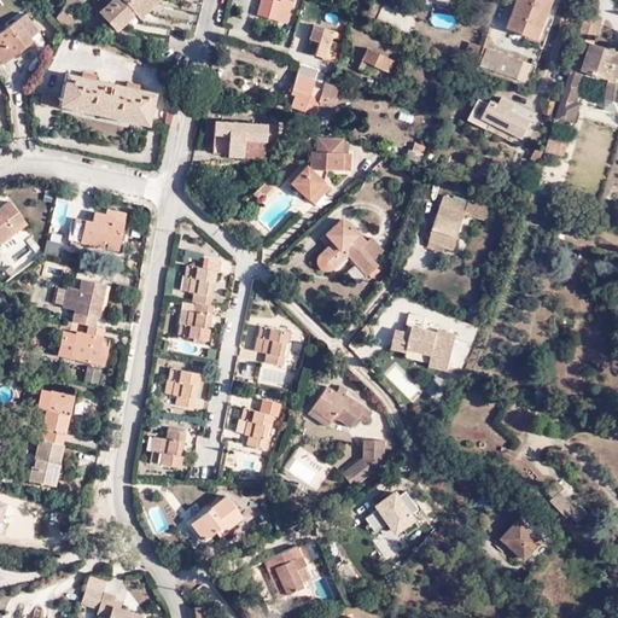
[(106,0),(98,9),(114,28),(134,11),(138,16),(156,0),(106,0)]
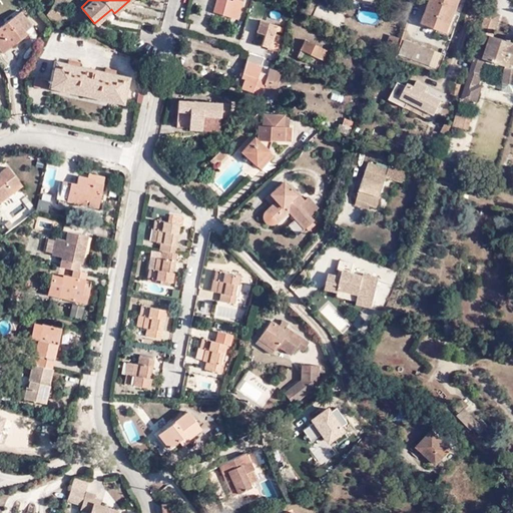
[(215,0),(213,12),(235,18),(240,0),(239,0),(215,0)]
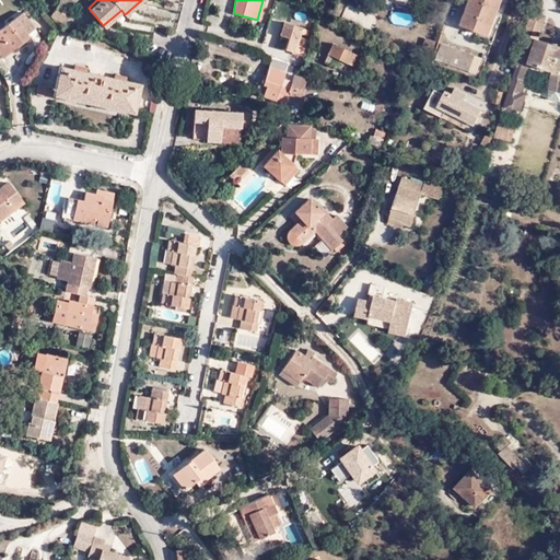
[(502,0),(470,0),(462,24),(489,34),(502,0)]
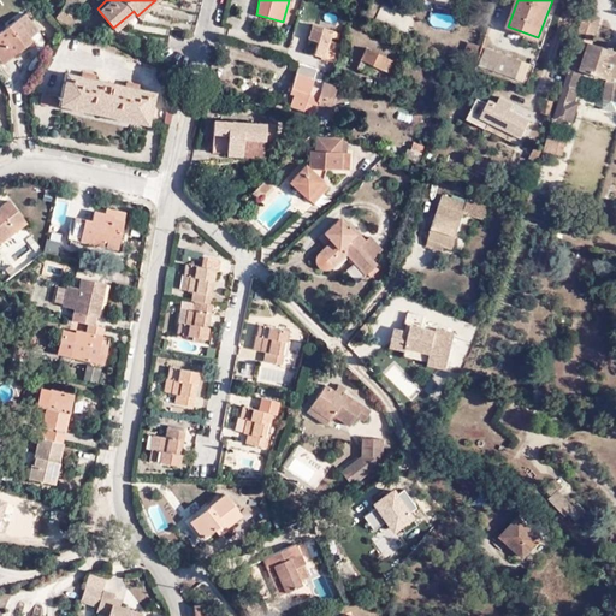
[(61,24),(70,27),(75,19),(60,9),(54,16),(57,19),(61,24)]
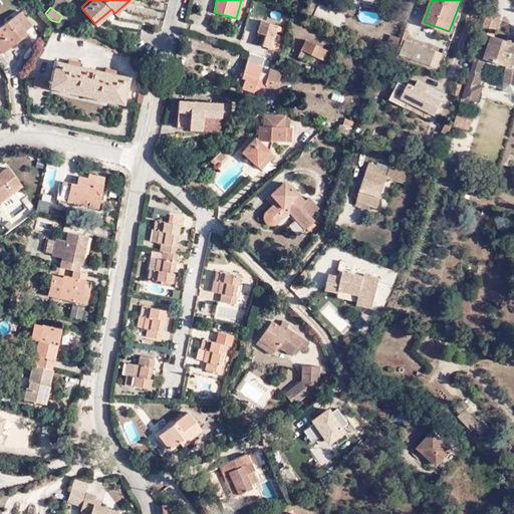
[(502,15),(488,10),(483,27),(486,28),(497,31),(502,15)]
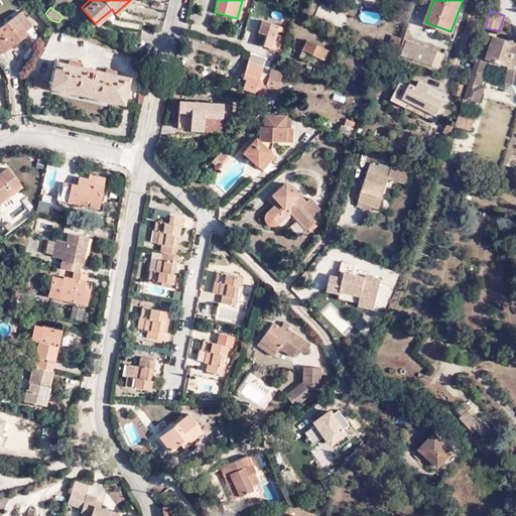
[(0,30),(0,49),(2,51),(14,42),(17,46),(30,37),(27,33),(34,28),(23,14),(0,30)]
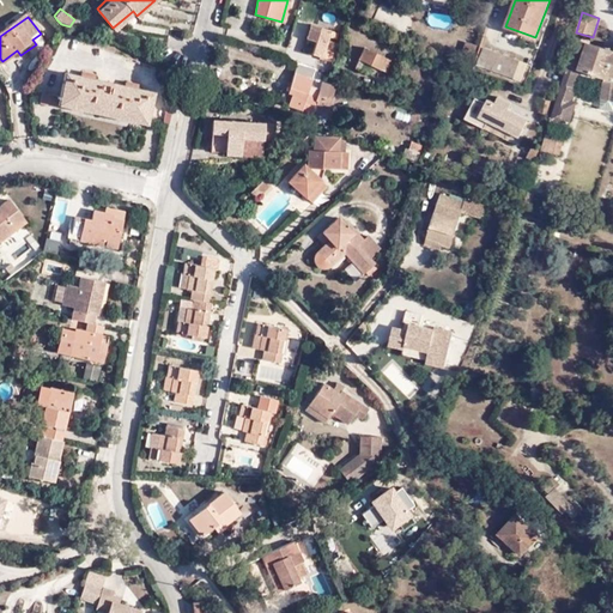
[(310,52),(333,59),(339,42),(331,40),(329,43),(325,41),(328,34),(329,28),(310,20),(305,35),(314,38),(310,52)]
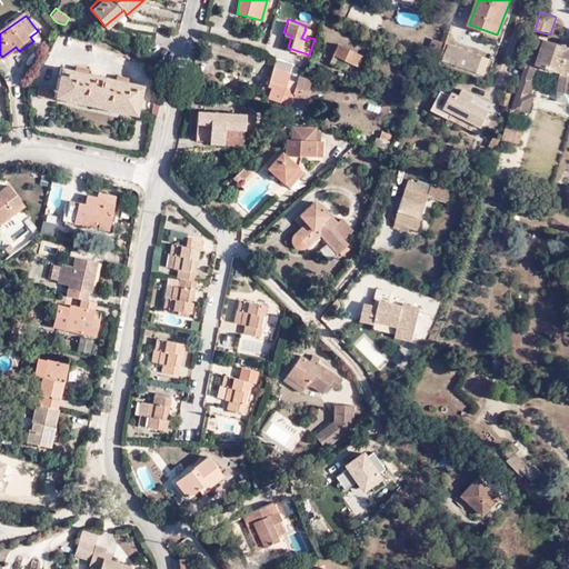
[(548,40),(550,35),(538,31),(537,37),(548,40)]
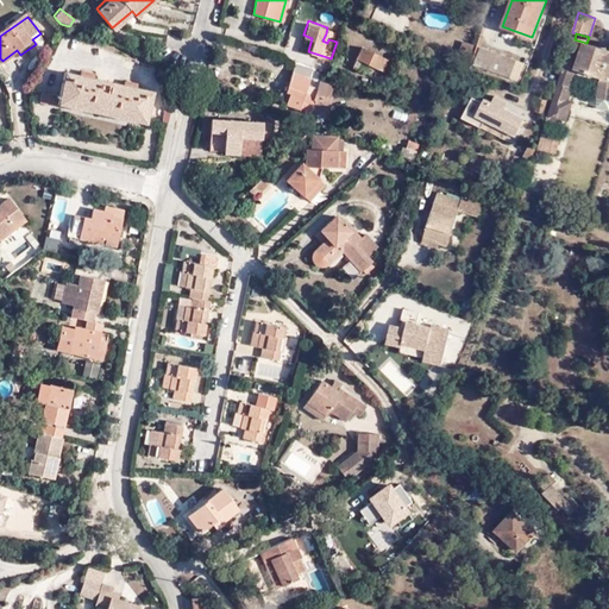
[(608,50),(586,43),(575,39),(565,64),(575,68),(603,77),(604,74),(608,75),(608,50)]
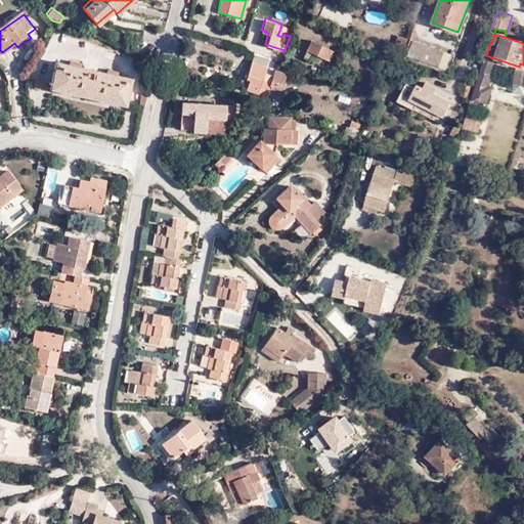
[(335,51),(312,41),(307,50),(331,61),(335,51)]
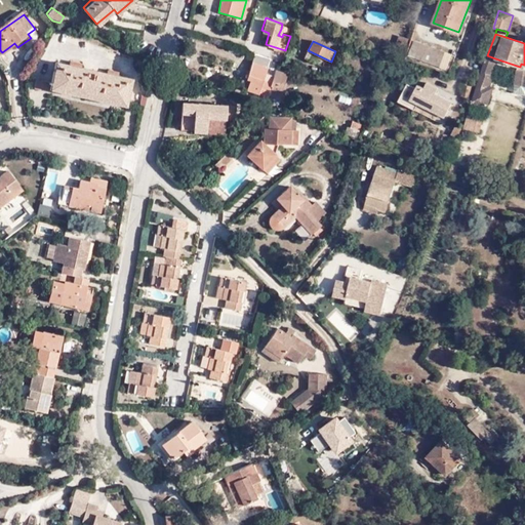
[(451,54),(414,42),(409,55),(445,70),(451,54)]
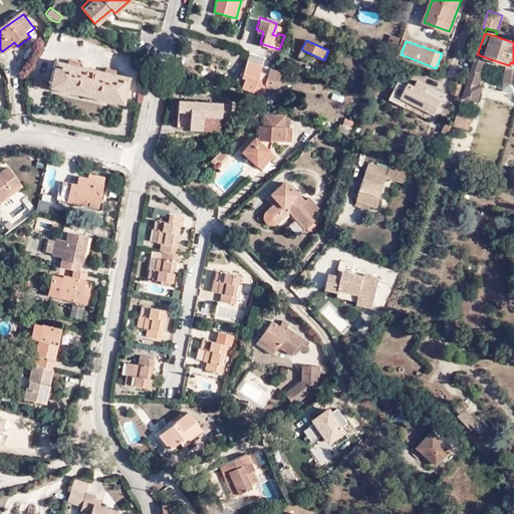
[(14,42),(2,51),(5,56),(17,46),(14,42)]
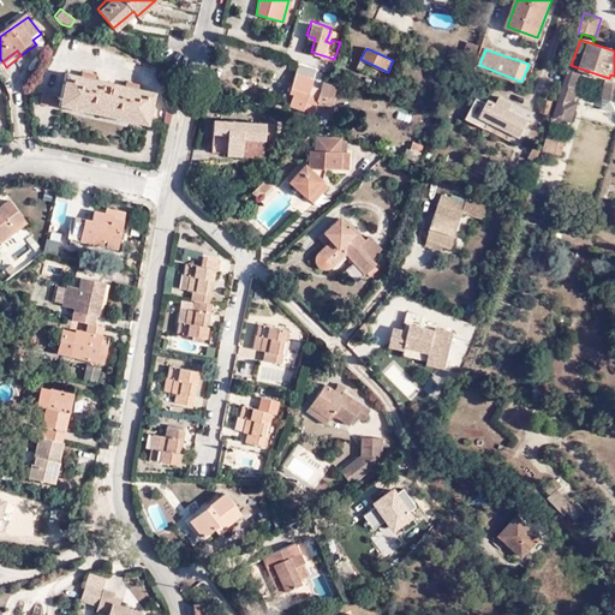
[(315,109),(318,111),(327,83),(322,82),(320,90),(310,88),(316,70),(298,64),(288,93),(293,94),(290,106),(314,113),(315,109)]
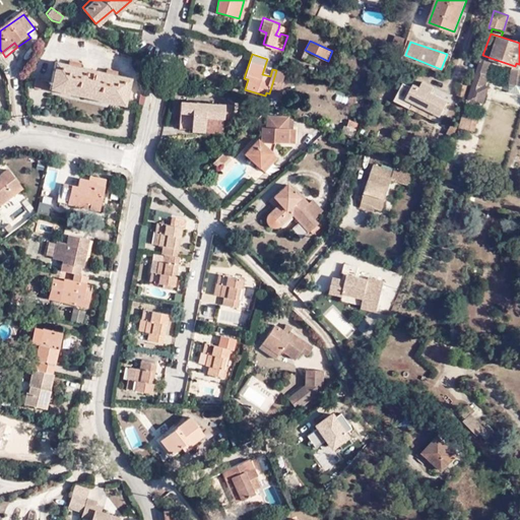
[(485,73),(491,58),(482,55),(477,70),(485,73)]
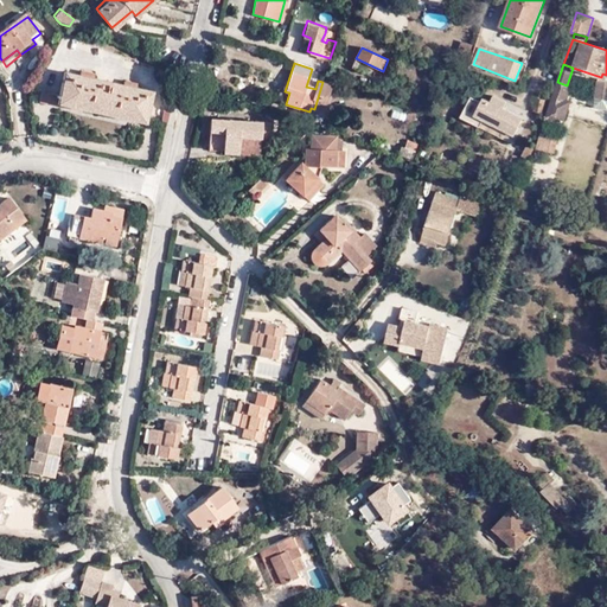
[(81,76),(65,72),(59,97),(43,94),(40,103),(57,107),(58,104),(146,125),(152,91),(138,88),(138,84),(123,82),(123,85),(95,78),(95,75),(82,71),(81,76)]
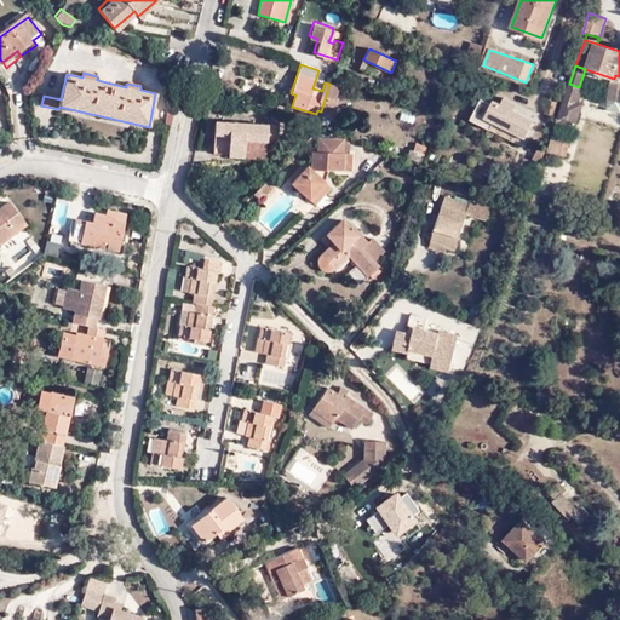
[(329,84),(321,112),(329,114),(338,87),(329,84)]
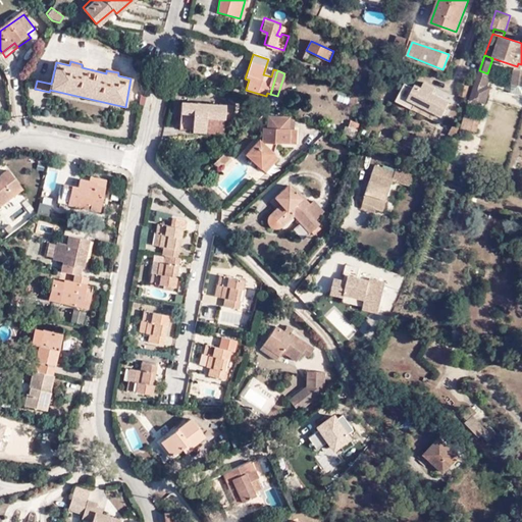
[(479,70),(478,70),(468,101),(484,107),(491,85),(487,84),(490,73),(487,73),(479,70)]
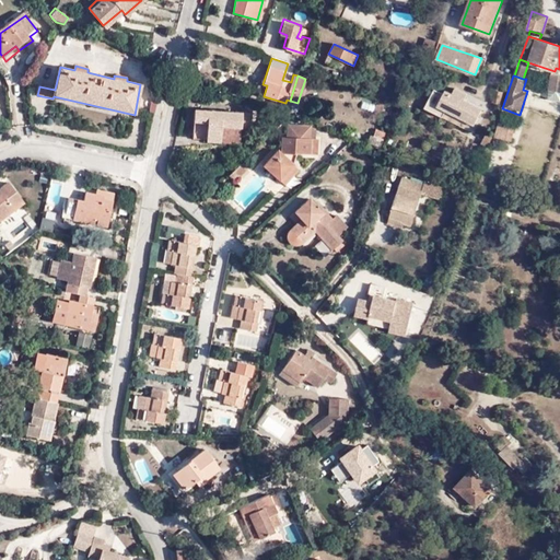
[(256,93),(264,96),(267,85),(263,84),(260,83),(256,93)]
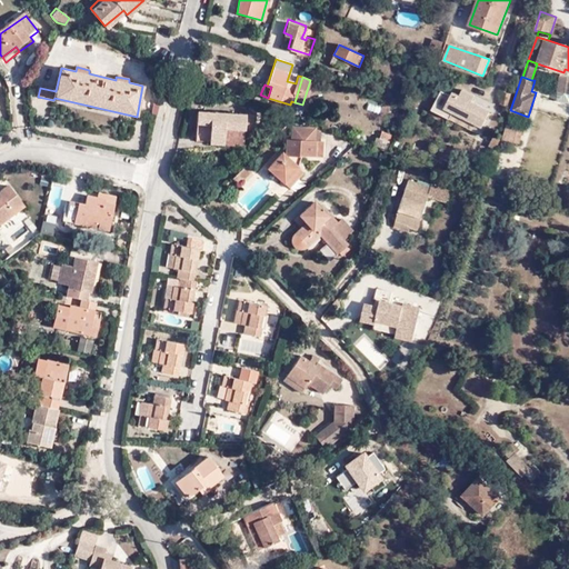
[(436,111),(449,119),(453,112),(471,121),(482,126),(490,111),(452,91),(446,103),(441,101),(436,111)]
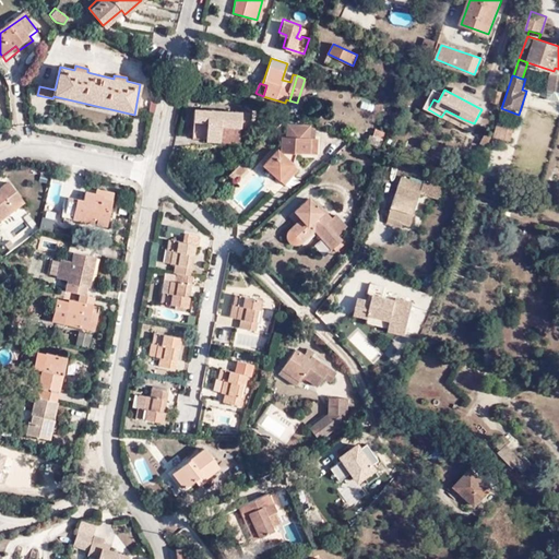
[(500,104),(502,92),(495,90),(492,103),(500,104)]
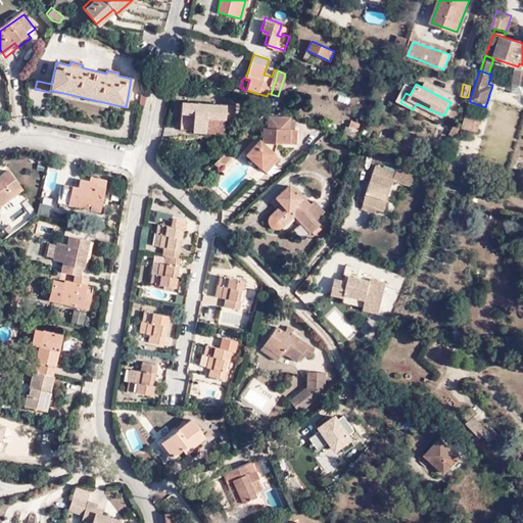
[(417,103),(413,109),(430,116),(433,111),(417,103)]
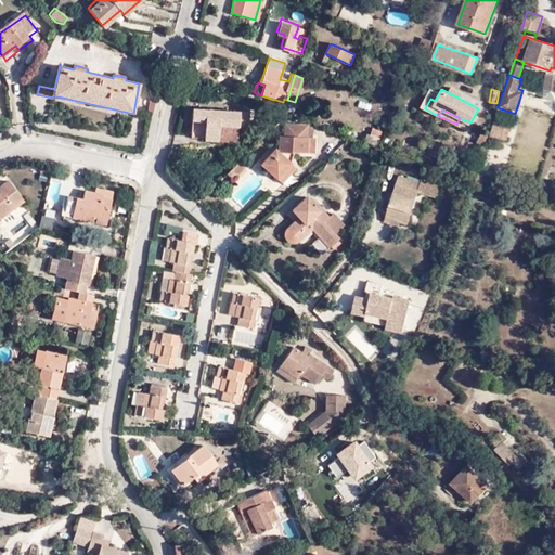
[(236,130),(240,130),(246,130),(247,113),(193,111),(191,138),(217,140),(218,126),(236,127),(236,130)]
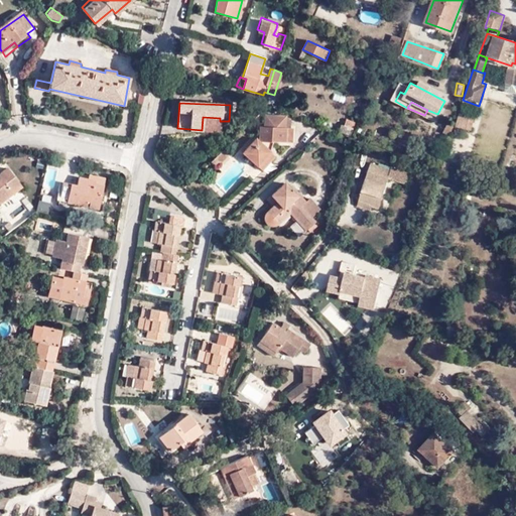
[(461,109),(456,125),(472,129),(476,113),(461,109)]
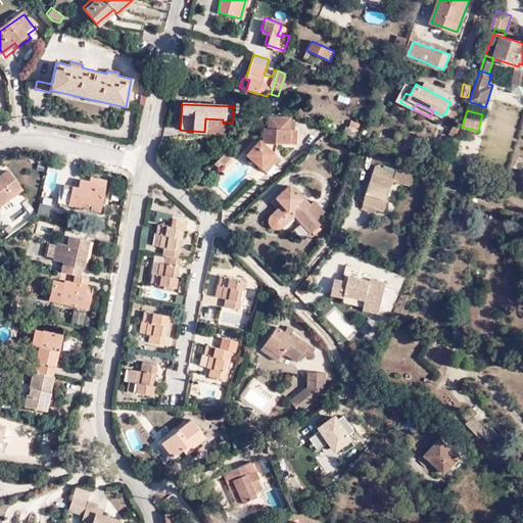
[(260,170),(274,156),(278,146),(296,146),(297,132),(295,132),(295,119),(268,117),(268,131),(264,130),(264,145),(260,142),(246,156),(260,170)]
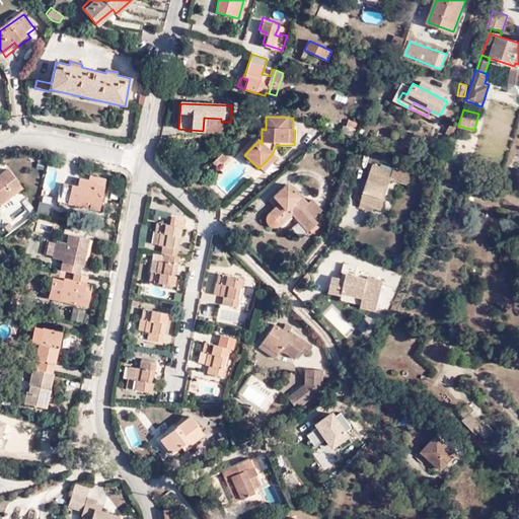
[(224,132),(224,122),(221,122),(221,119),(204,118),(203,131),(224,132)]
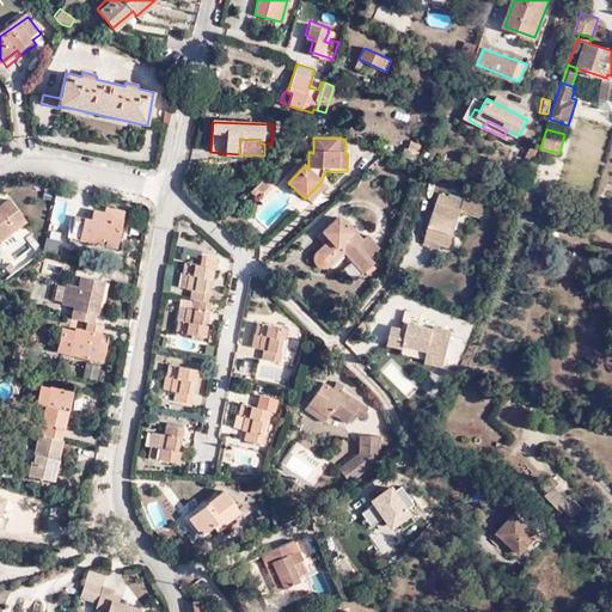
[(531,155),(530,158),(533,160),(534,155),(537,157),(539,147),(532,146),(530,154),(531,155)]
